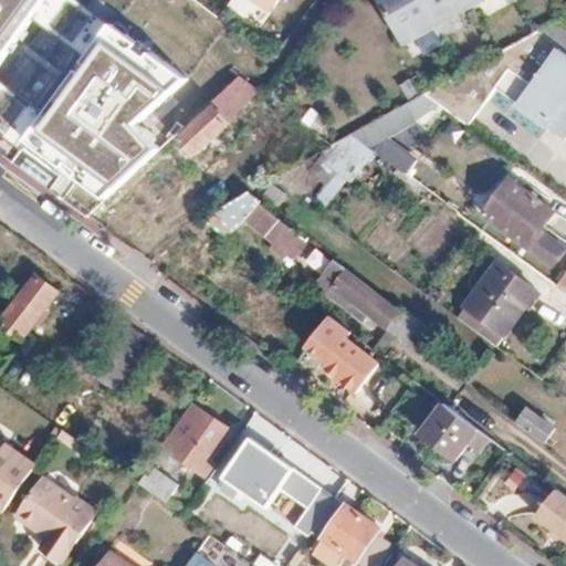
[(0,0),(0,67),(51,0),(0,0)]
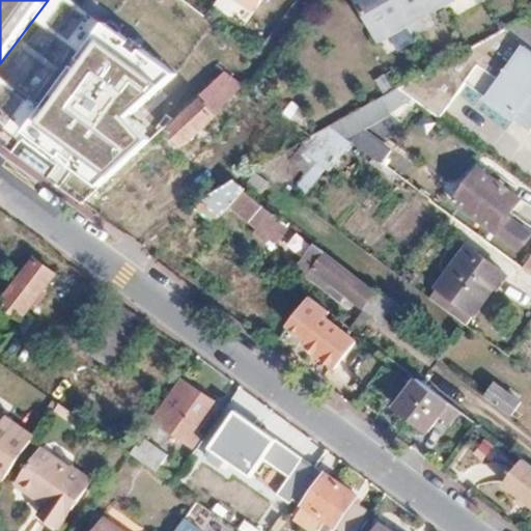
[(413,23),(400,0),(360,0),(379,31),(391,25),(395,32),(413,23)]
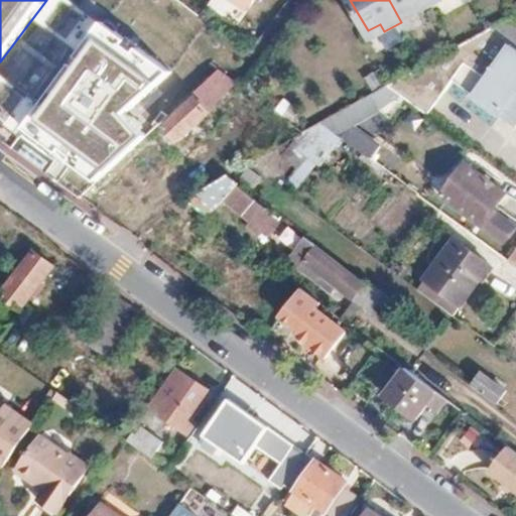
[(389,0),(401,22),(419,12),(414,4),(420,0),(389,0)]
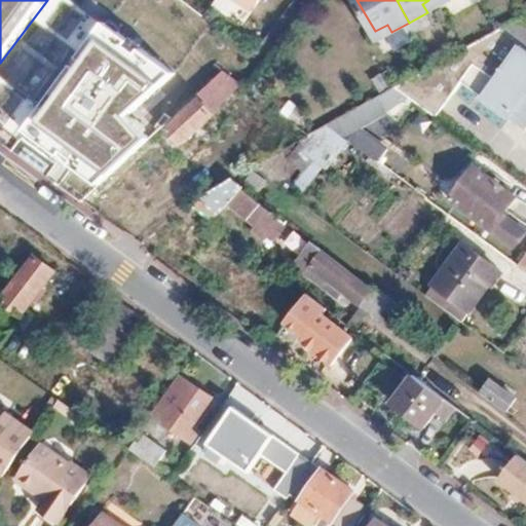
[(500,28),(517,41),(525,47),(525,29),(513,21),(500,28)]
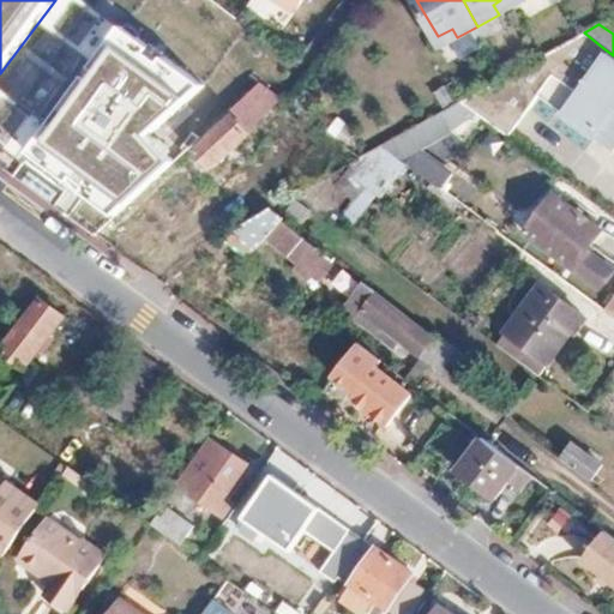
[(200,84),(121,25),(28,152),(116,215),(176,164),(155,133),(200,84)]
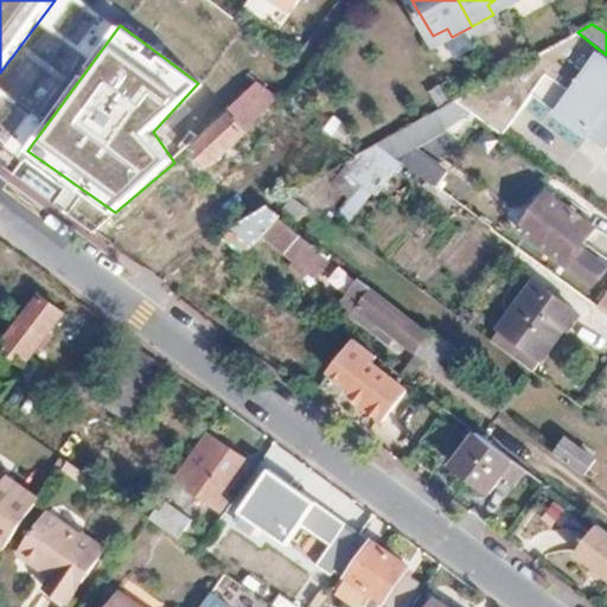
[(556,70),(596,48),(577,32),(572,34),(536,55),(556,70)]
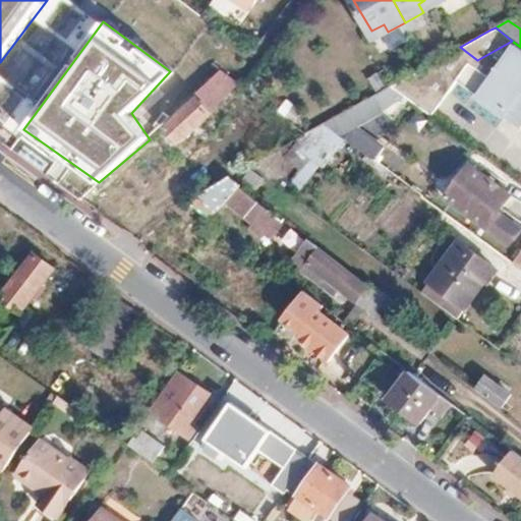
[(477,60),(460,47),(457,49),(424,66),(447,83),(450,81),(447,76),(477,60)]
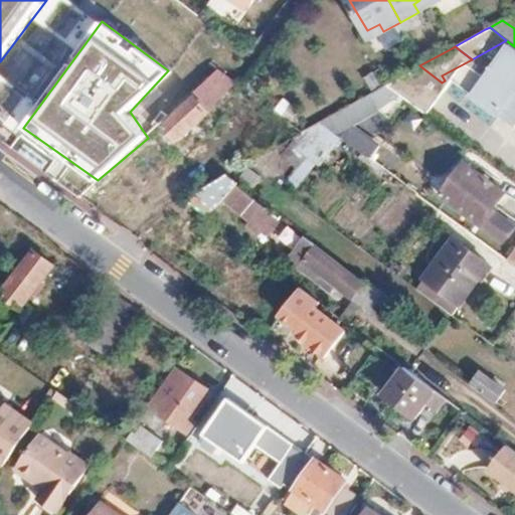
[(399,77),(420,95),(442,82),(419,65),(411,70),(399,77)]
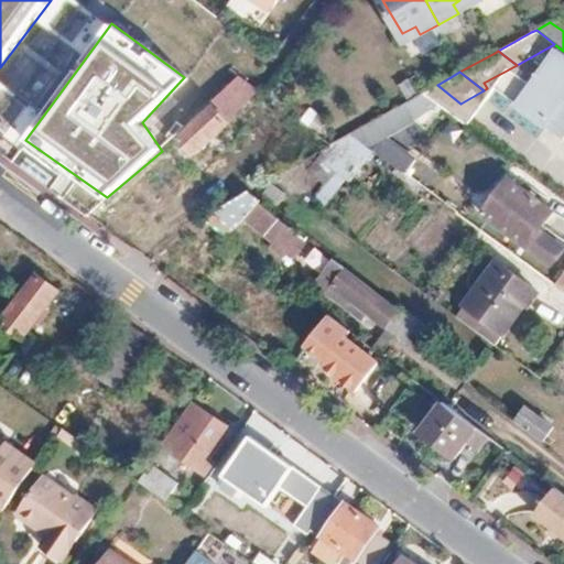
[(437,85),(423,93),(453,115),(461,104),(437,85)]
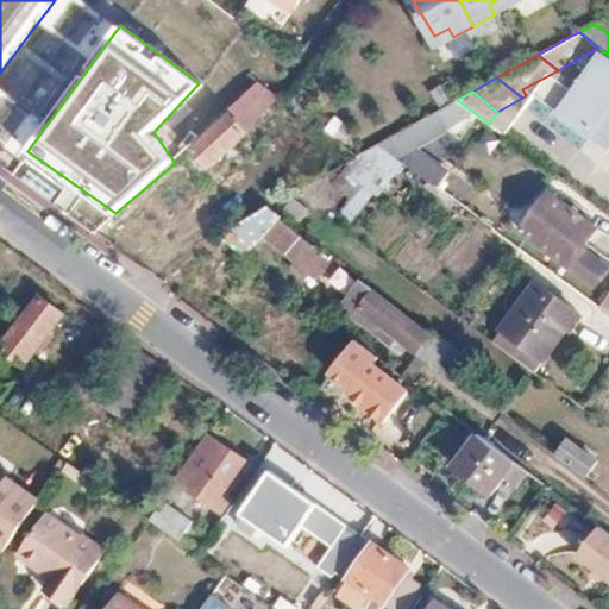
[(253,95),(233,113),(246,127),(267,110),(253,95)]
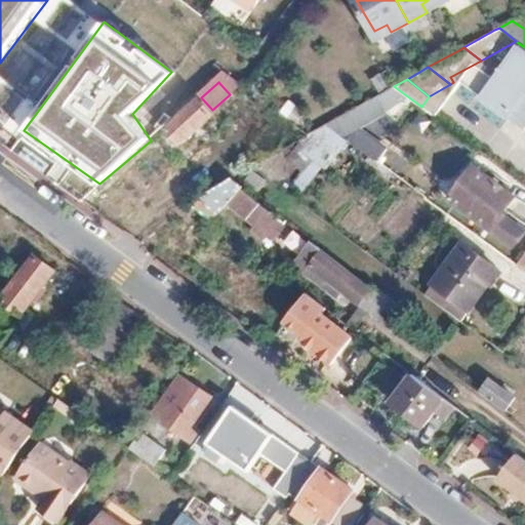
[(216,114),(212,110),(201,97),(168,128),(183,145),(216,114)]
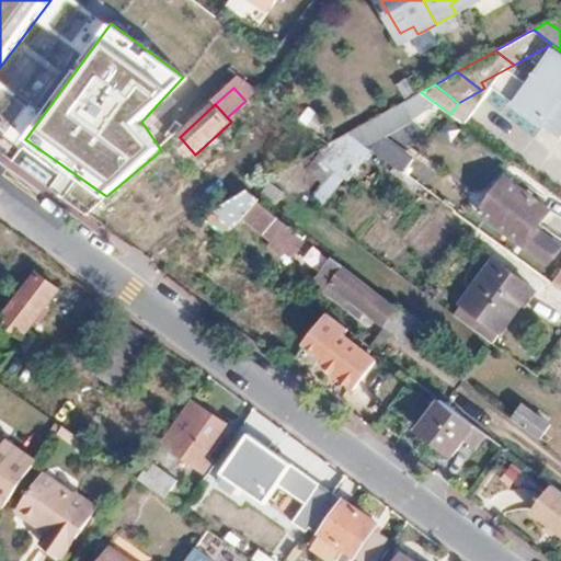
[(415,123),(395,106),(380,115),(348,133),(374,151),(402,172),(414,157),(388,138),(415,123)]
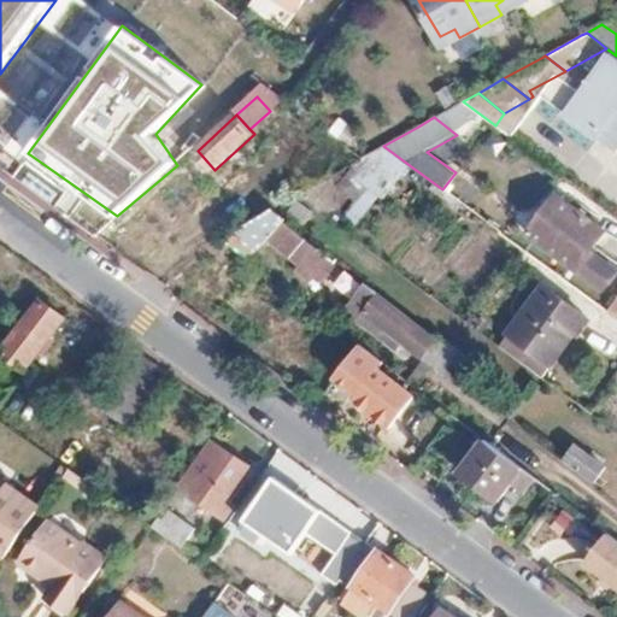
[(357,165),(375,182),(387,193),(411,166),(383,146),(364,157),(357,165)]
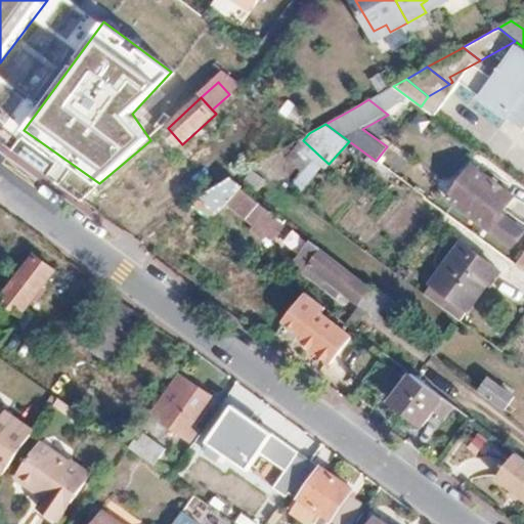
[(318,155),(303,140),(281,153),(302,172),(318,155)]
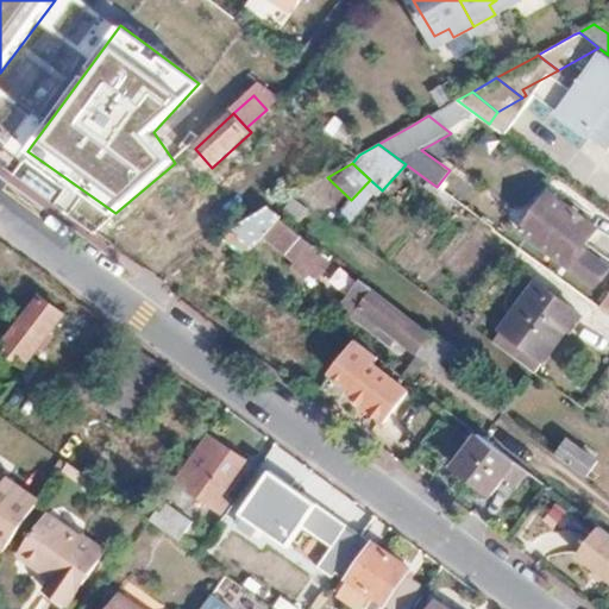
[(551,194),(523,231),(597,286),(608,269),(608,264),(585,246),(598,228),(551,194)]
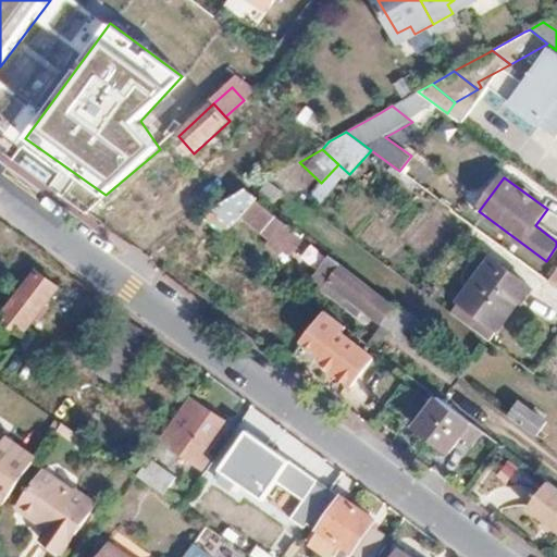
[(267,182),(261,190),(277,201),(283,192),(267,182)]
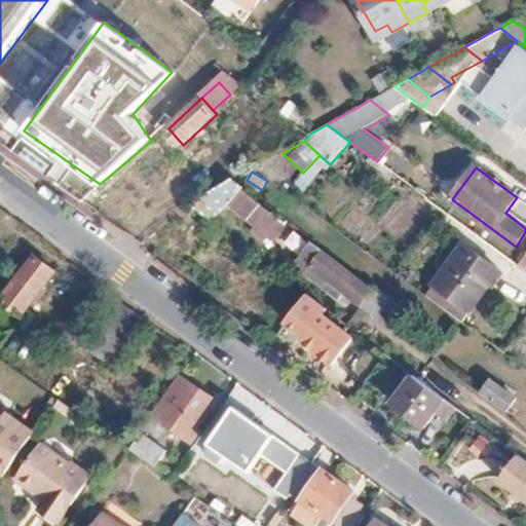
[(279,220),(232,179),(214,190),(192,204),(213,221),(229,204),(256,227),(253,230),(264,240),(267,238),(272,243),(286,228),(278,222),(279,220)]
